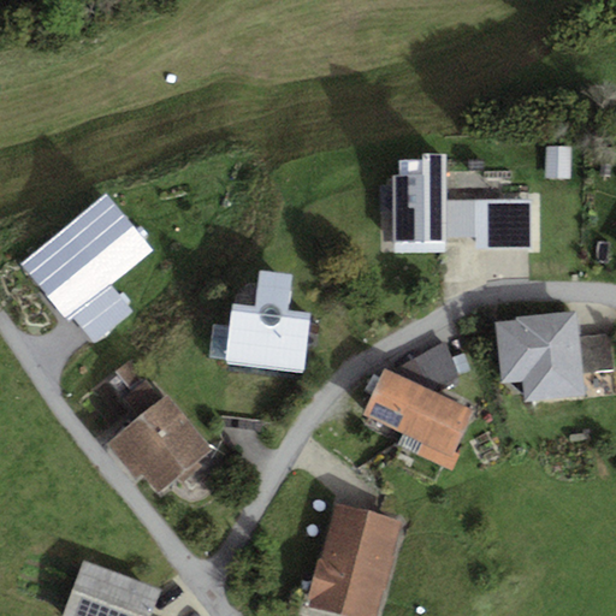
[(398,173),(392,173),(394,255),(448,254),(446,237),(446,200),(445,154),(424,155),(424,160),(398,160),(398,173)]
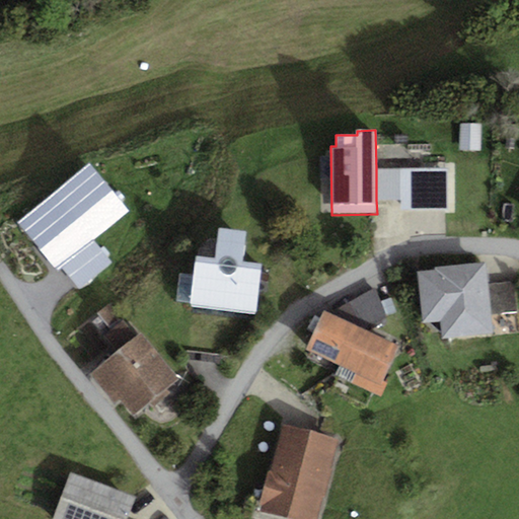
[(88,164),(19,222),(77,292),(110,265),(91,241),(128,212),(88,164)]
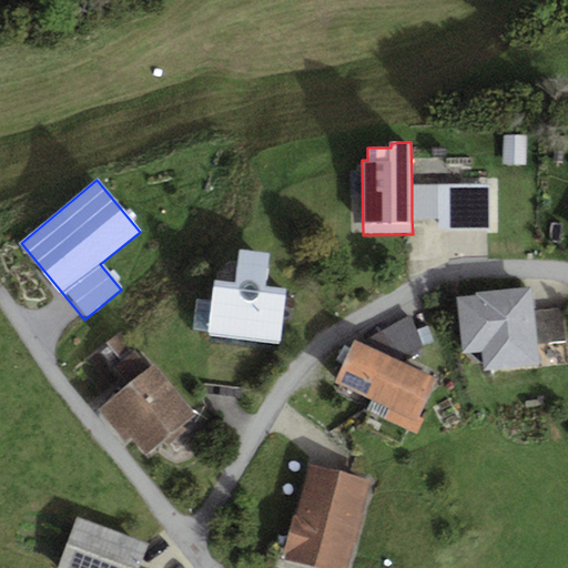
[(438,219),(438,184),(412,184),(412,219),(438,219)]
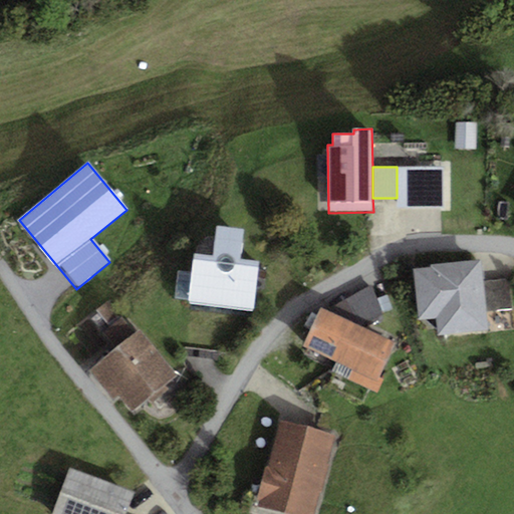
[(444,167),(397,167),(397,198),(397,208),(444,208),(444,167)]
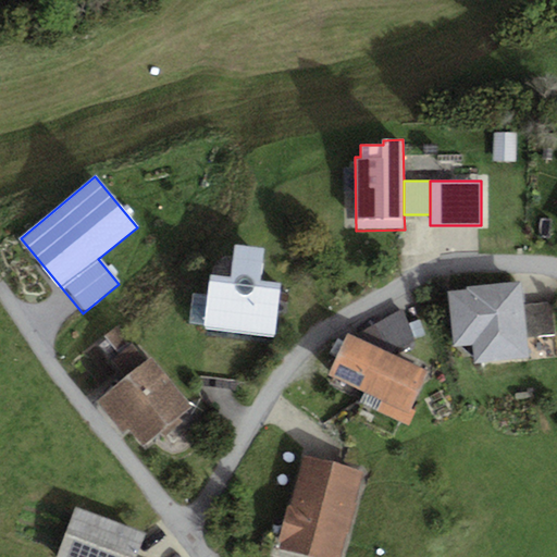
[(233,276),(208,274),(202,326),(277,334),(283,281),(262,279),(265,250),(237,246),(233,276)]
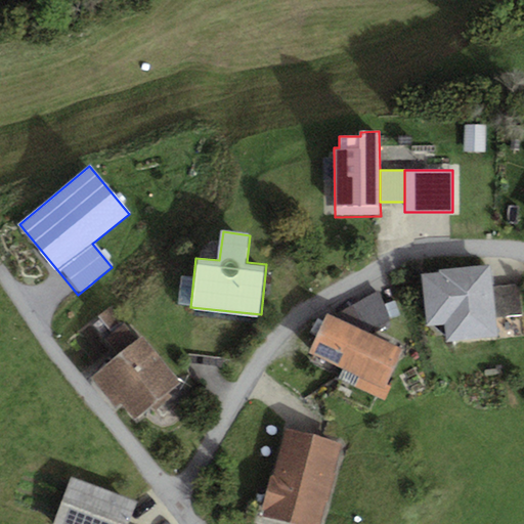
[(491,274),(421,278),(424,340),(442,339),(443,349),(495,346),(491,274)]
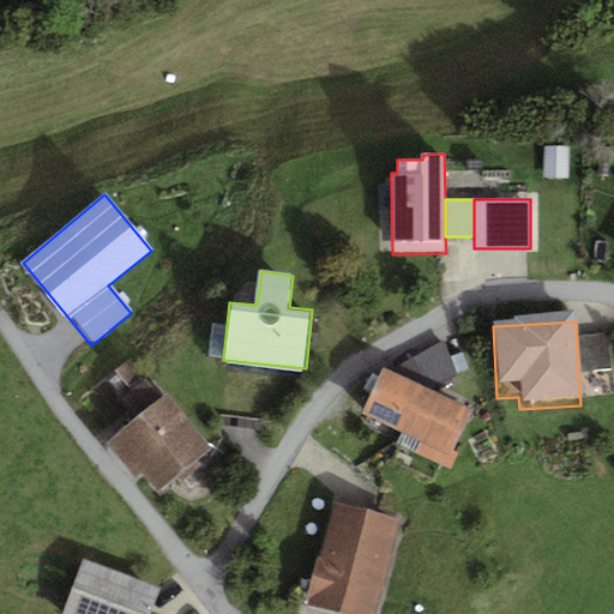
[(613,372),(611,337),(589,338),(593,374),(613,372)]
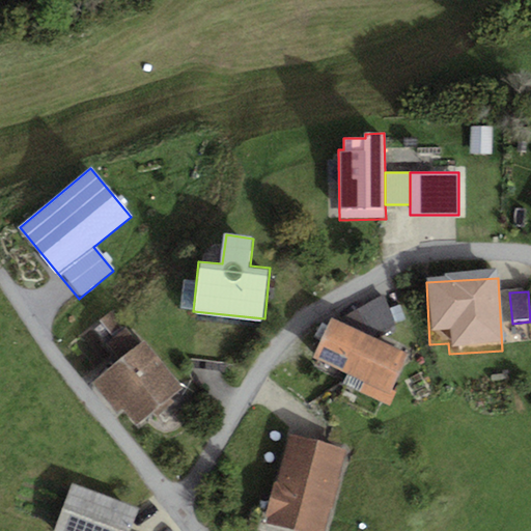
[(378,299),(363,328),(389,341),(404,312),(378,299)]
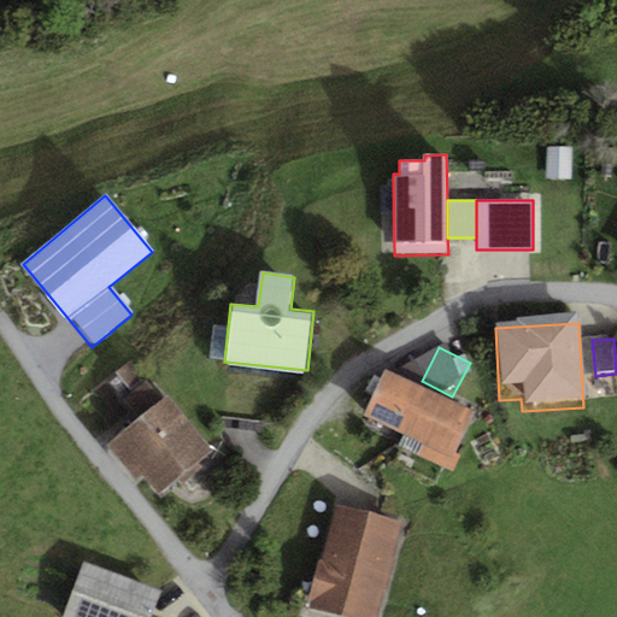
[(469,422),(381,381),(363,422),(451,462),(469,422)]
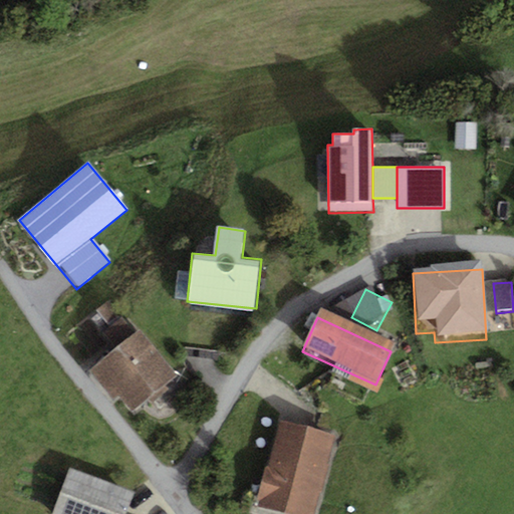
[(142,339),(93,376),(126,418),(174,380),(142,339)]
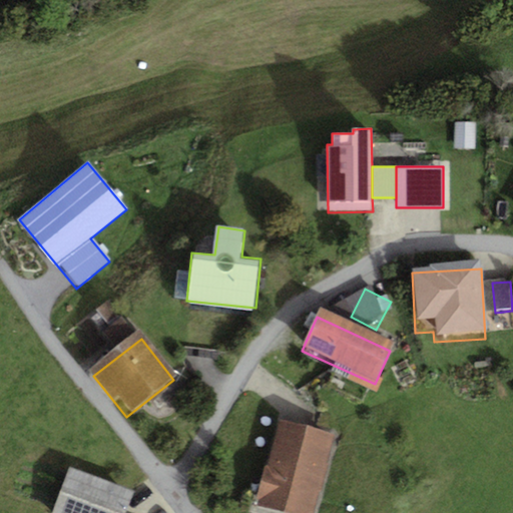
[(315,512),(335,442),(282,427),(259,508),(278,512),(315,512)]
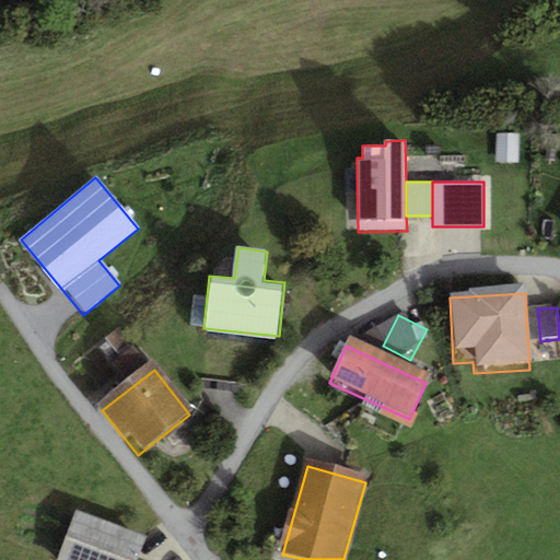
[(135,559),(141,541),(73,520),(59,559),(135,559)]
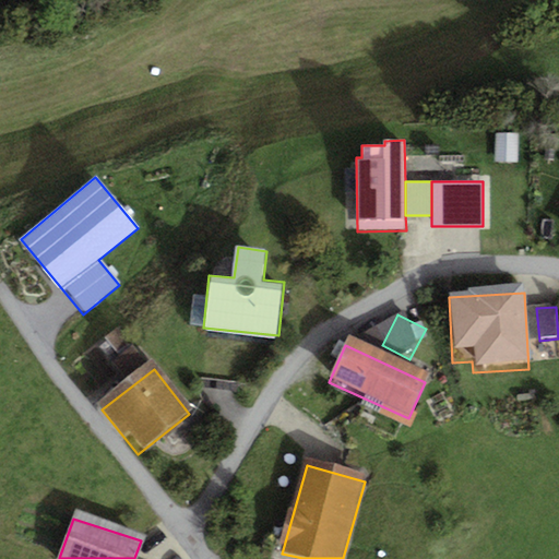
All buildings are outlined.
